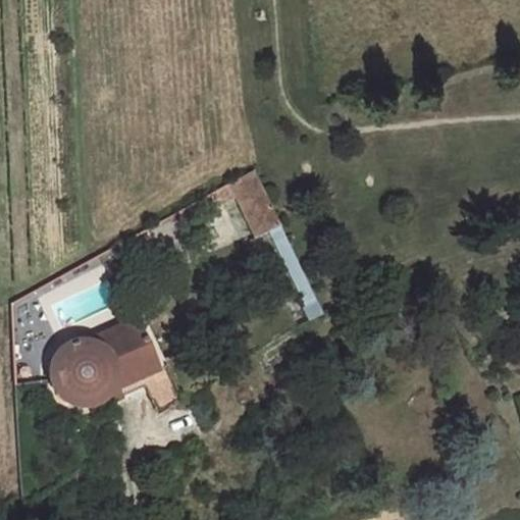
[(255,168),(214,191),(220,203),(237,194),(257,236),(275,226),(280,224),(255,168)]
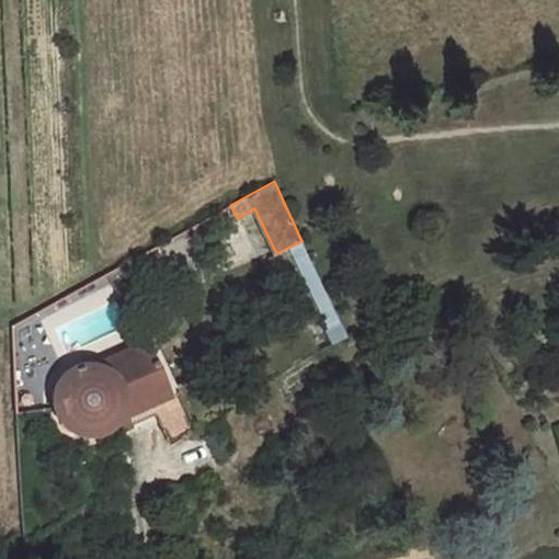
[(301,241),(296,243),(330,314),(335,310),(301,241)]
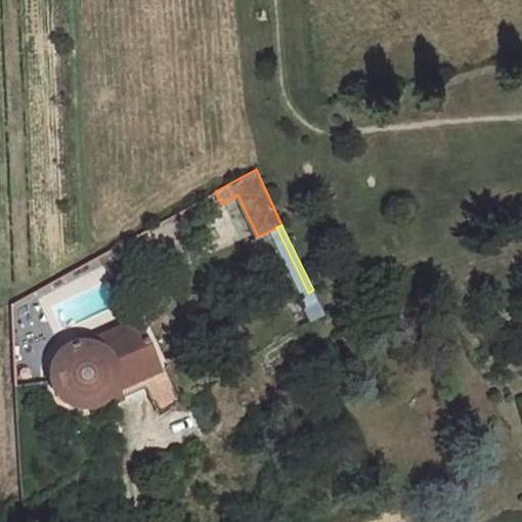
[(125,242),(112,248),(117,256),(129,249),(125,242)]
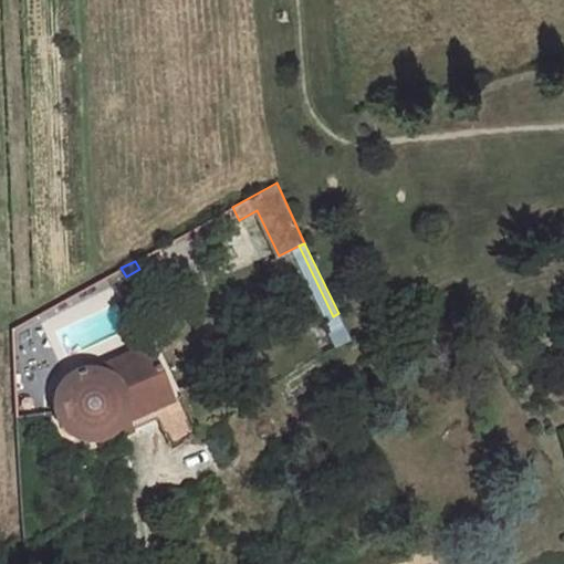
[(344,325),(333,330),(341,344),(351,340),(344,325)]
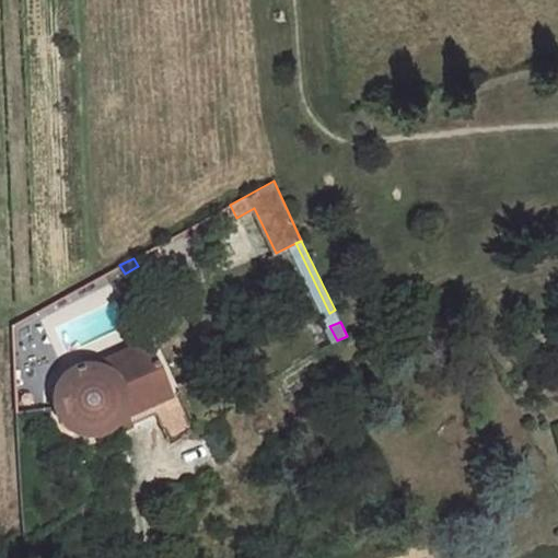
[(170,395),(146,340),(92,363),(84,363),(77,365),(71,368),(65,372),(59,378),(56,383),(54,391),(51,397),(51,404),(57,417),(60,421),(67,428),(78,433),(86,434),(95,433),(107,428),(112,425),(117,418),(127,414),(161,398),(170,395)]
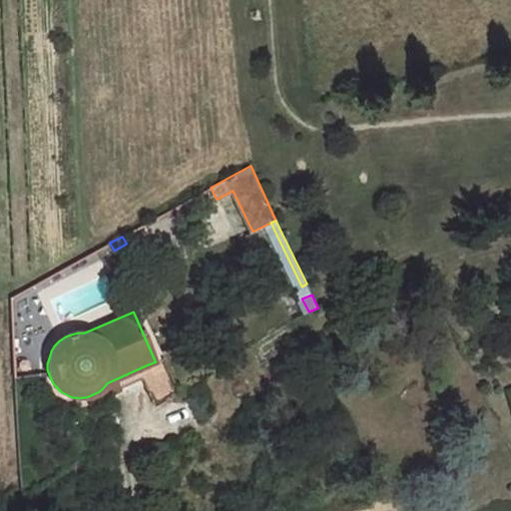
[(164,358),(160,360),(162,367),(150,371),(161,403),(179,391),(164,358)]
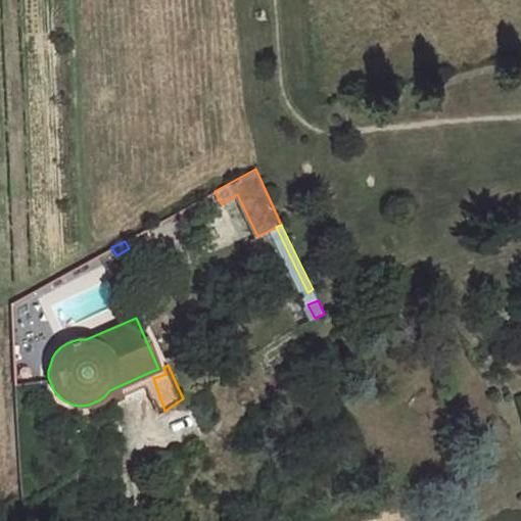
[(158,369),(150,372),(153,378),(166,374),(163,367),(158,369)]
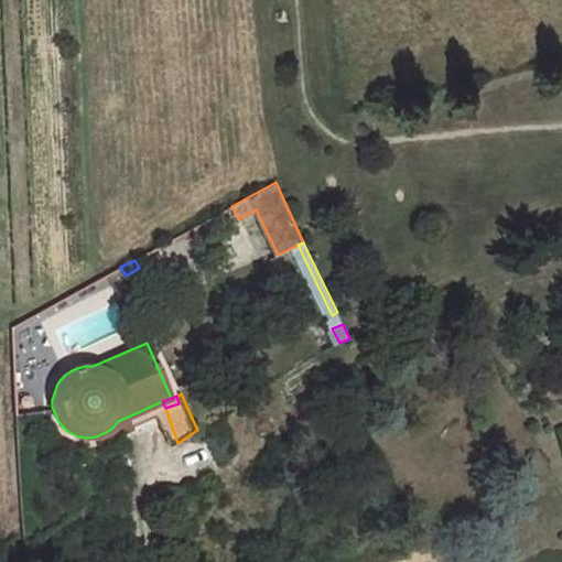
[(108,431),(96,436),(101,445),(116,438),(121,431),(131,427),(128,417),(118,421),(112,428),(108,431)]
